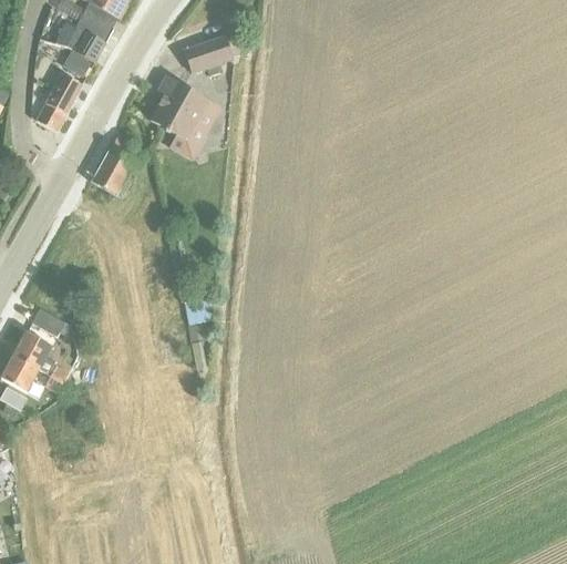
[(84,0),(86,1),(89,2),(119,19),(129,0),(84,0)]
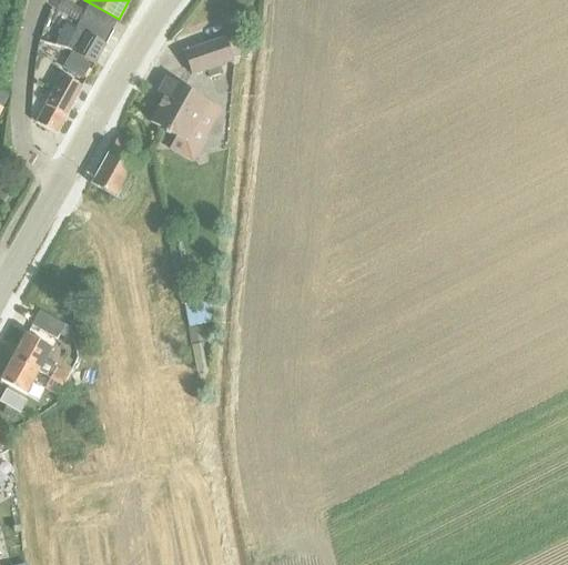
[(94,62),(119,19),(89,2),(89,3),(75,27),(67,21),(54,42),(68,47),(73,50),(94,62)]
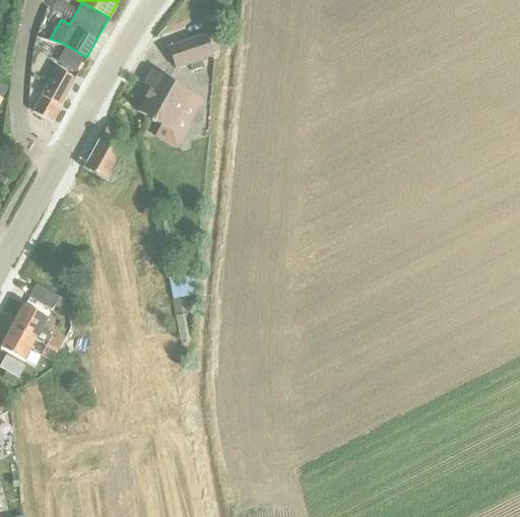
[(220,29),(207,34),(169,47),(175,66),(213,53),(219,53),(220,29)]
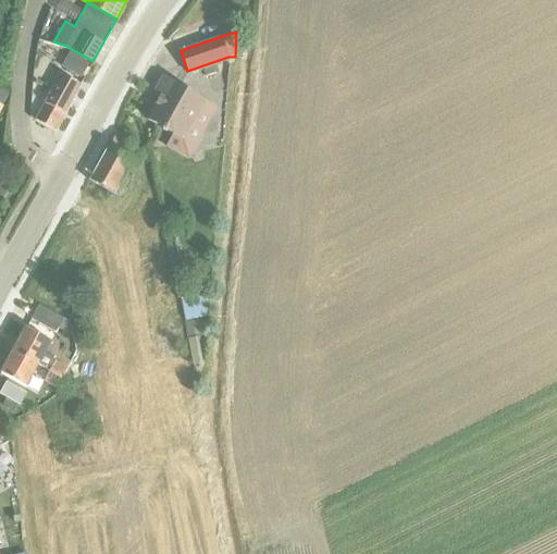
[(88,62),(70,52),(62,64),(65,66),(73,71),(81,75),(88,62)]
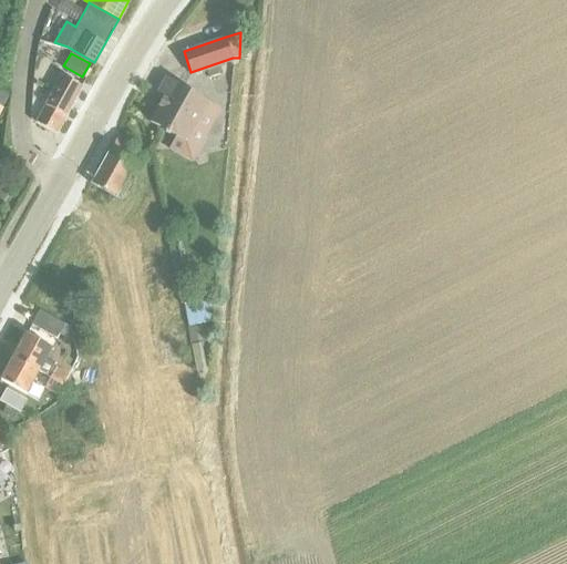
[(37,121),(55,132),(82,85),(70,79),(74,72),(66,68),(37,121)]
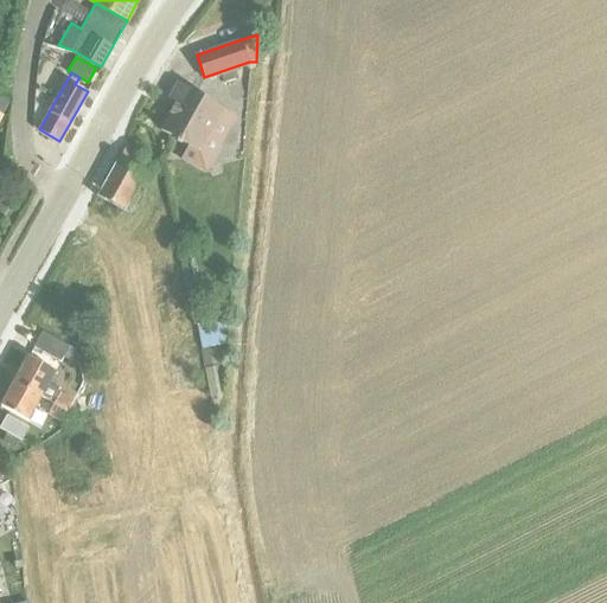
[(224,107),(179,82),(170,97),(177,101),(161,129),(178,139),(177,140),(187,145),(187,143),(199,151),(224,107)]
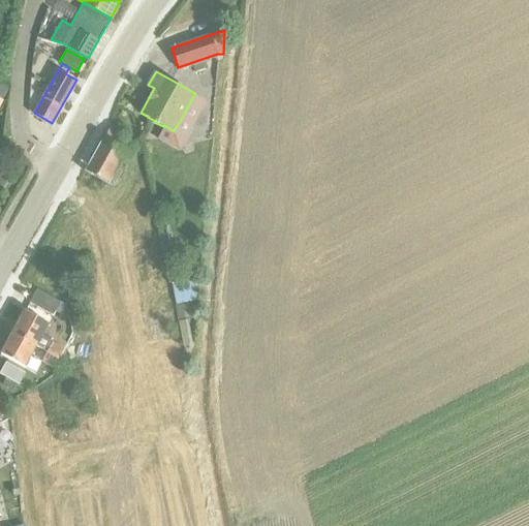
[(129,155),(135,143),(121,134),(123,131),(111,124),(86,171),(114,186),(123,169),(118,167),(125,153),(129,155)]
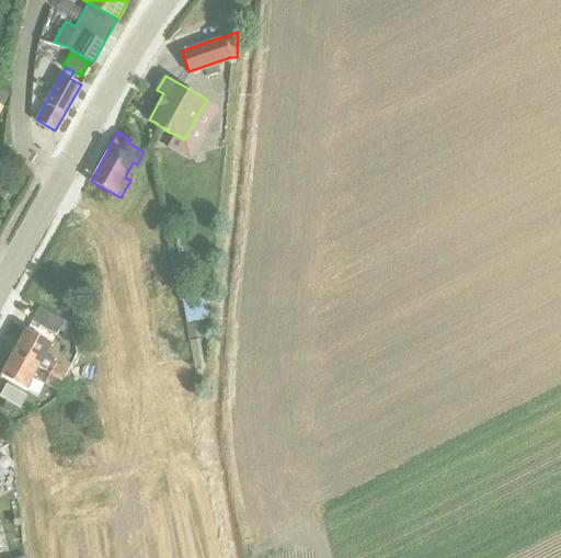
[(182,298),(186,321),(208,317),(204,295),(182,298)]
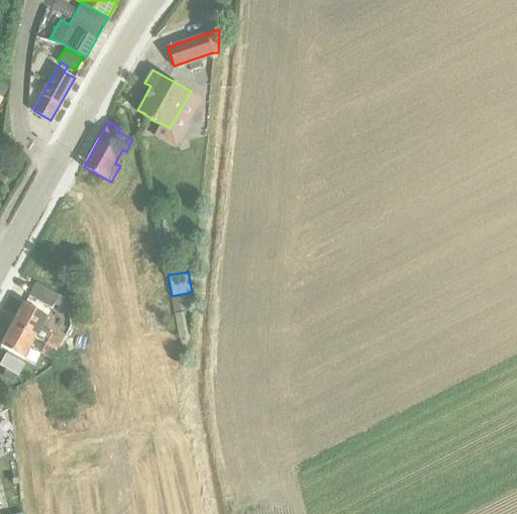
[(29,295),(53,308),(60,295),(36,282),(29,295)]
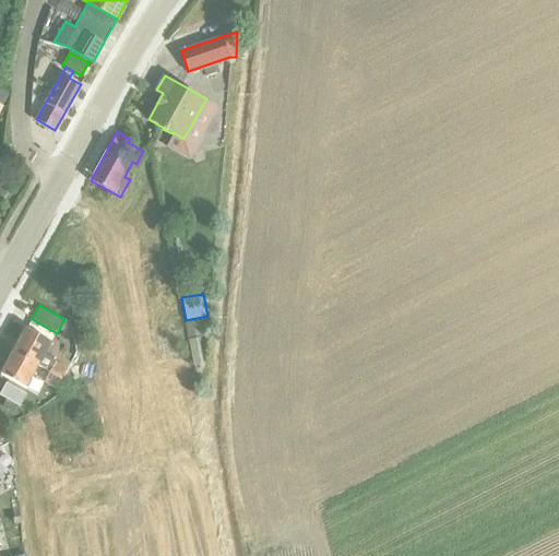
[(38,365),(49,370),(62,378),(69,367),(45,355),(51,342),(26,328),(14,351),(38,365)]
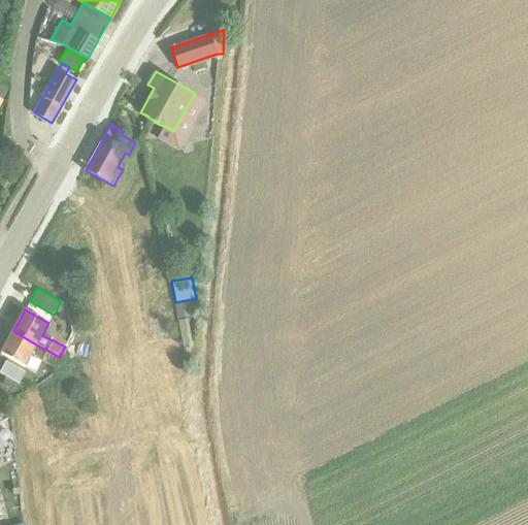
[(193,341),(188,317),(178,319),(183,343),(193,341)]
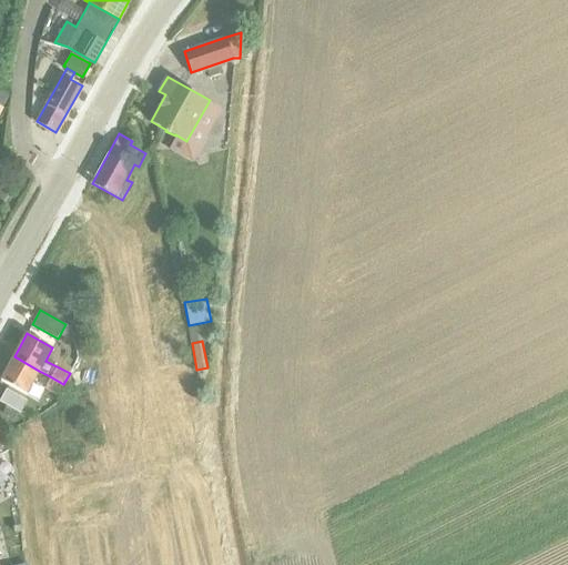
[(27,394),(39,371),(14,356),(1,380),(27,394)]
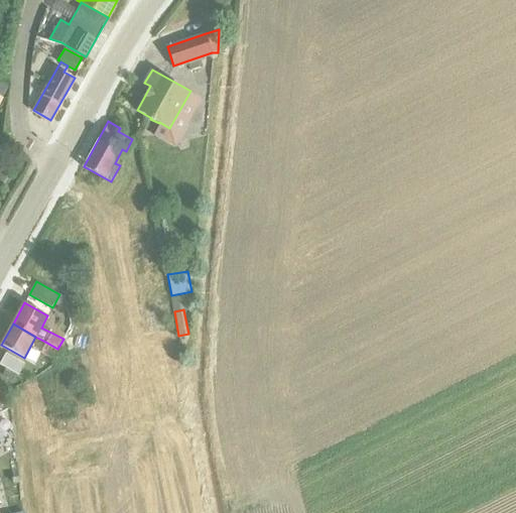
[(57,349),(45,342),(40,352),(52,359),(57,349)]
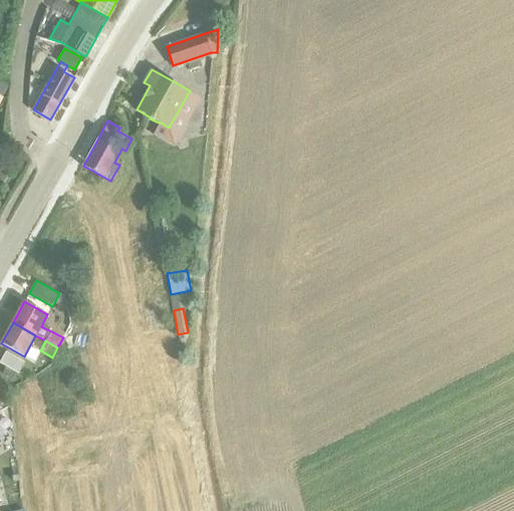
[(0,361),(17,372),(24,360),(6,350),(0,361)]
